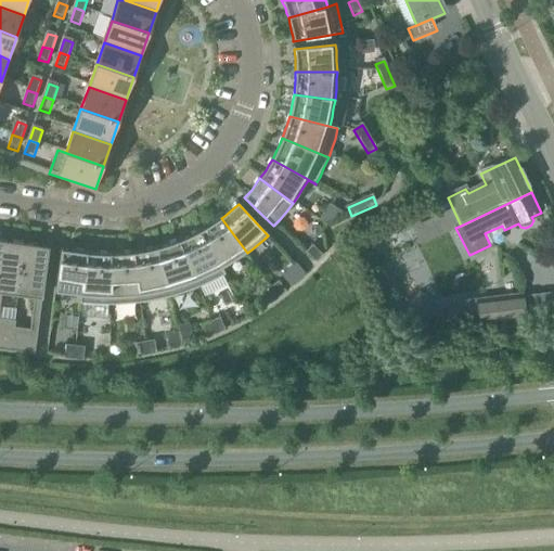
[(461,226),(452,207),(425,220),(434,239),(455,228),(461,226)]
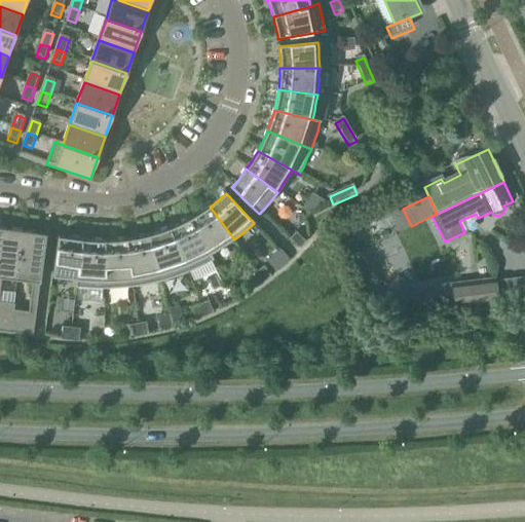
[(194,217),(191,219),(212,254),(217,251),(223,248),(229,244),(234,239),(210,207),(207,209),(200,213),(194,217)]
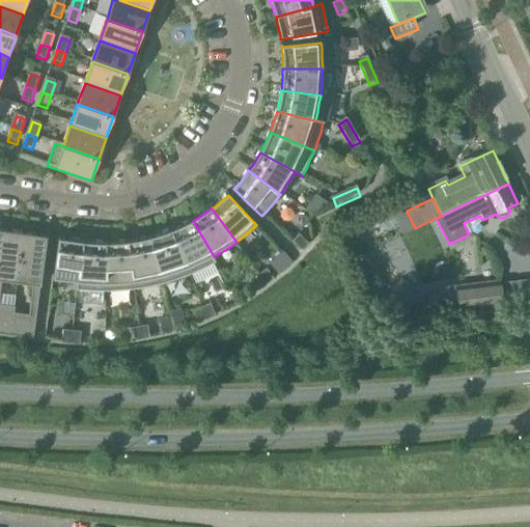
[(176,229),(172,230),(192,276),(197,274),(205,271),(213,267),(216,265),(212,257),(214,256),(193,221),(190,222),(183,226),(176,229)]
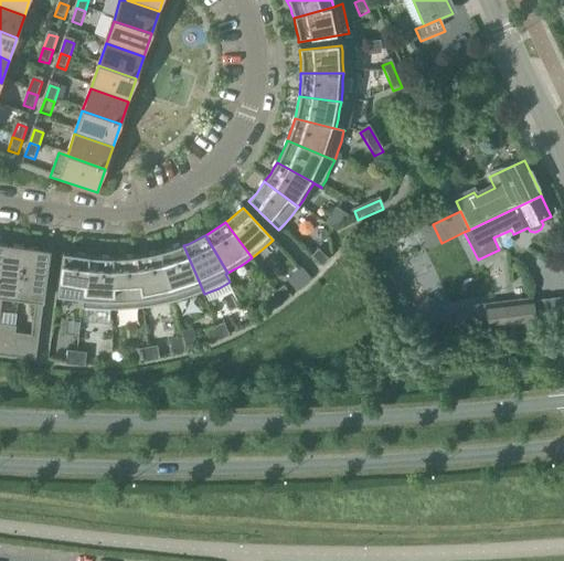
[(165,252),(161,253),(176,304),(181,303),(190,299),(199,297),(204,294),(183,245),(173,250),(165,252)]
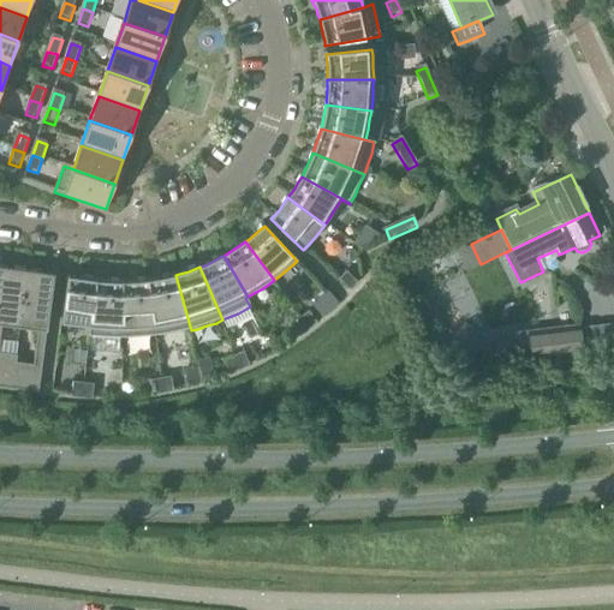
[(0,281),(0,389),(12,392),(17,358),(0,354),(0,342),(3,327),(21,329),(28,271),(1,268),(0,281)]
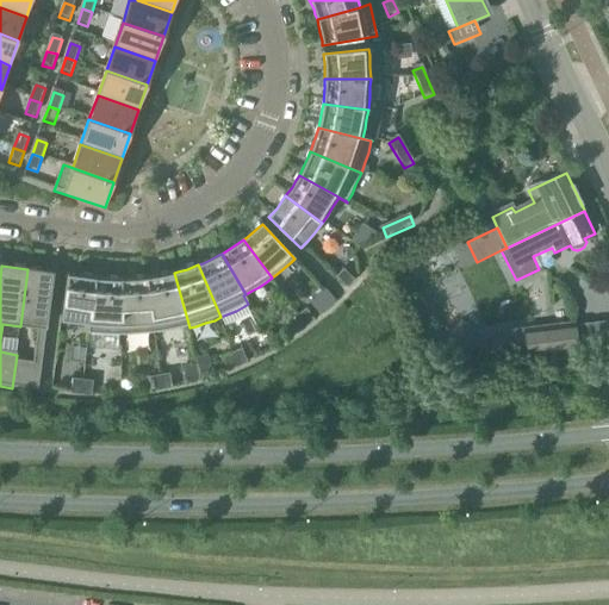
[(17,355),(12,388),(38,392),(54,273),(48,272),(28,269),(20,326),(38,329),(33,365),(17,362),(17,355)]
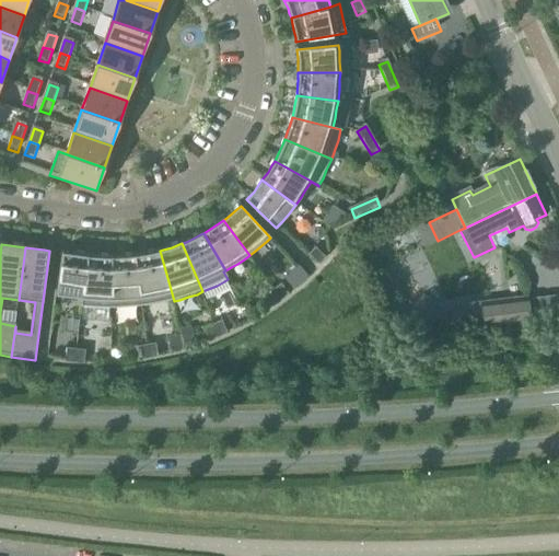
[(309,257),(318,266),(325,259),(315,250),(309,257)]
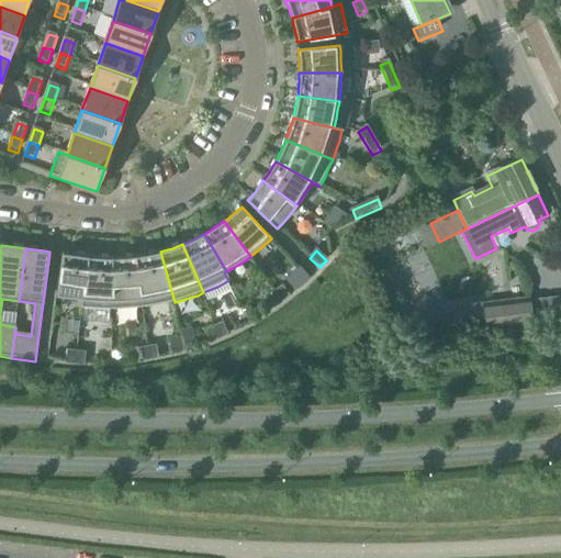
[(145,255),(137,257),(145,309),(150,308),(159,307),(168,304),(175,302),(160,252),(155,253),(145,255)]
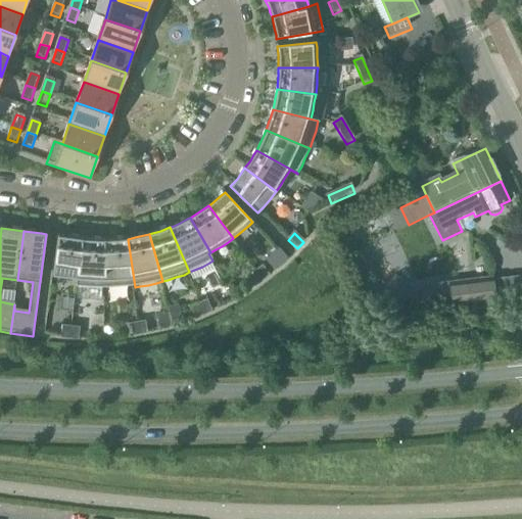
[(75,288),(79,288),(84,239),(77,239),(57,236),(52,277),(76,280),(75,288)]
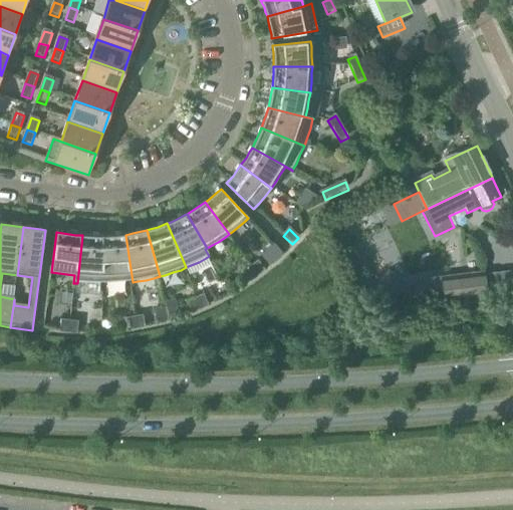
[(82,235),(77,283),(82,284),(91,284),(102,284),(104,284),(103,236),(99,236),(90,236),(85,236),(82,235)]
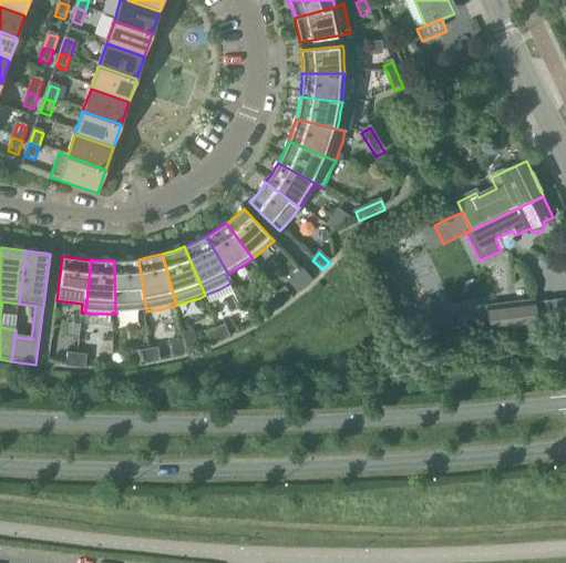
[(119,260),(114,260),(115,314),(122,314),(132,314),(141,313),(146,311),(139,259),(134,259),(126,260),(119,260)]
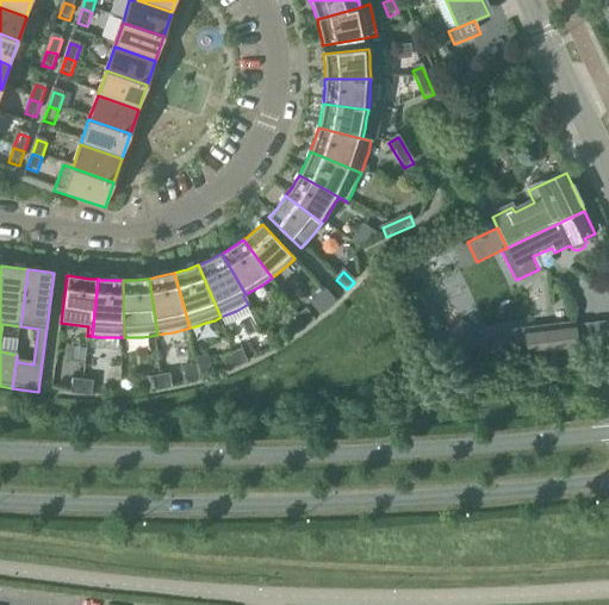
[(323,315),(337,301),(327,289),(312,303),(323,315)]
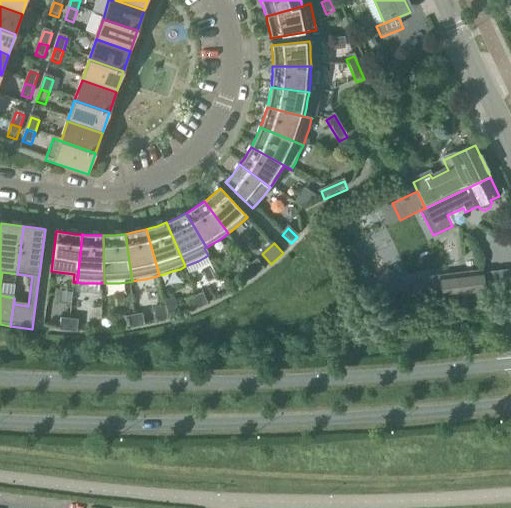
[(257,261),(250,267),(257,277),(264,272),(257,261)]
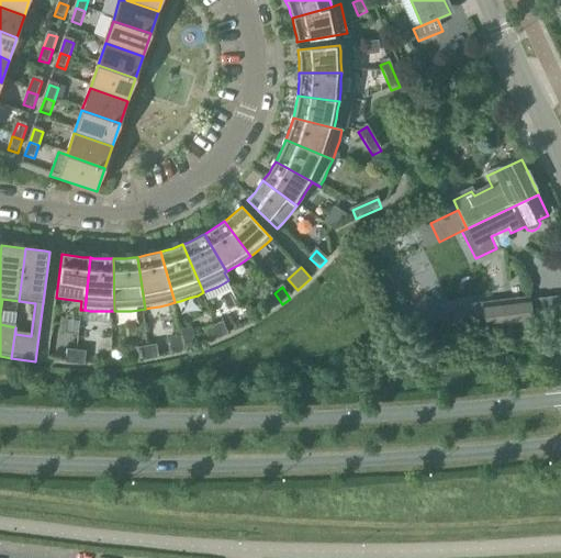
[(282,304),(275,293),(267,299),(275,310),(282,304)]
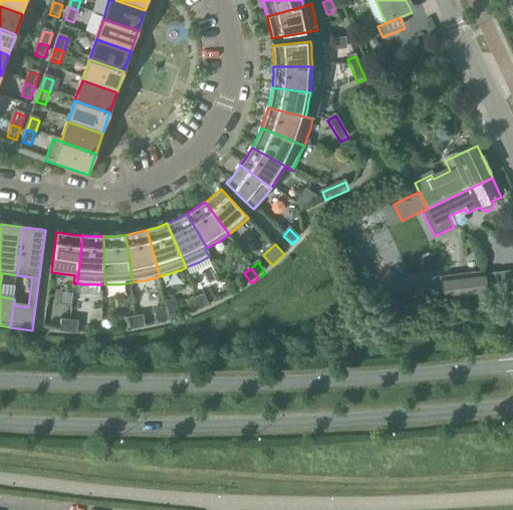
[(453,279),(443,280),(446,300),(446,302),(485,297),(483,275),(453,279)]
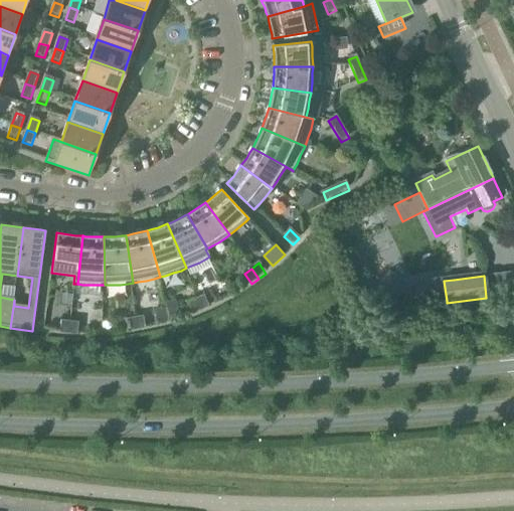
[(204,297),(196,301),(201,312),(209,309),(204,297)]
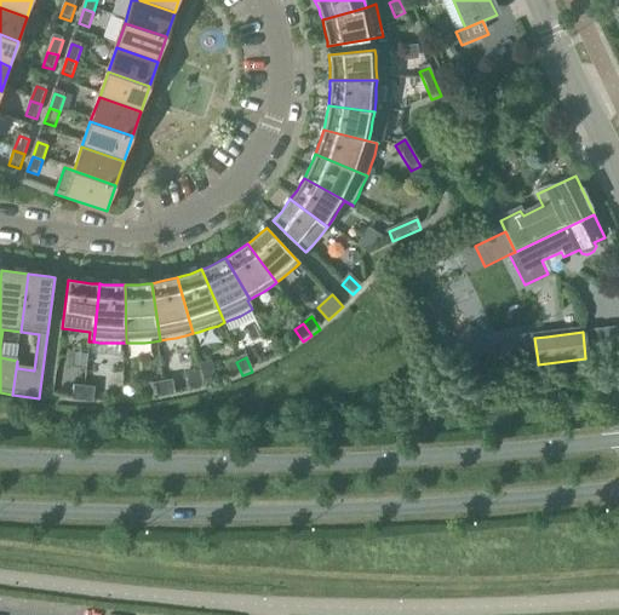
[(242,375),(236,362),(227,366),(233,380),(242,375)]
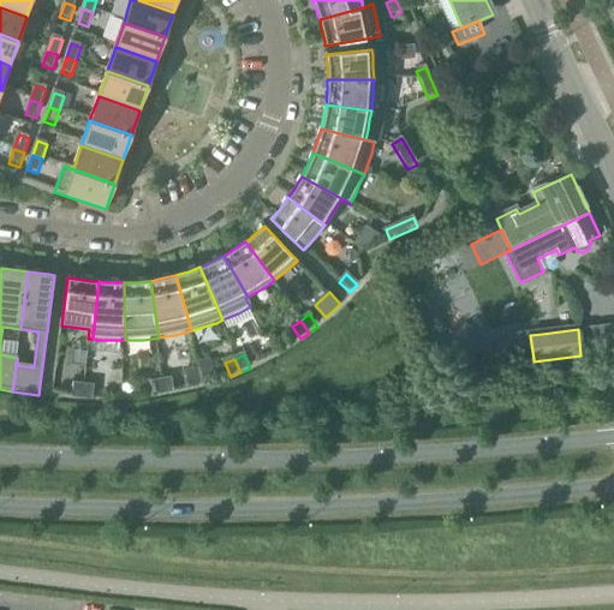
[(209,362),(196,365),(202,384),(214,381),(209,362)]
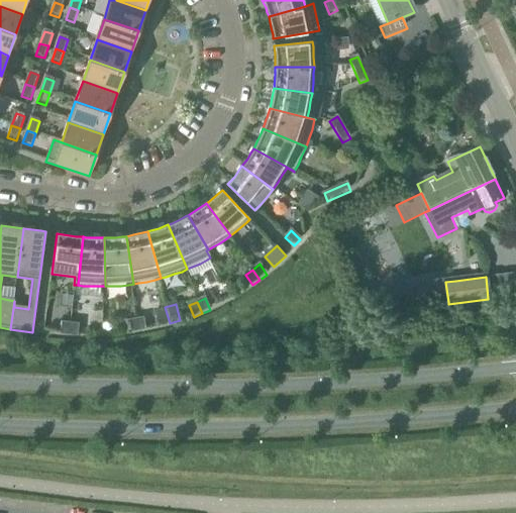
[(143,319),(134,320),(137,333),(145,331),(143,319)]
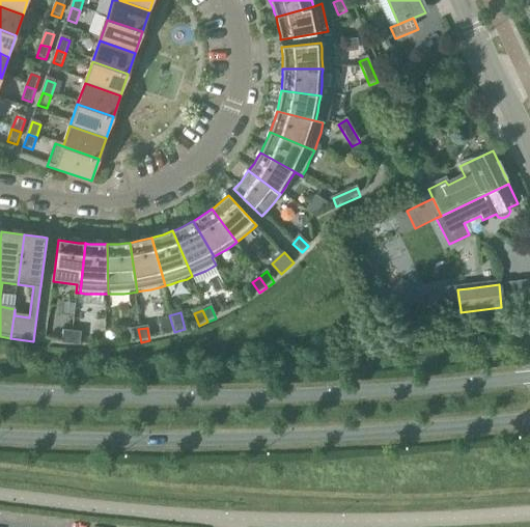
[(141,342),(138,329),(130,331),(132,343),(141,342)]
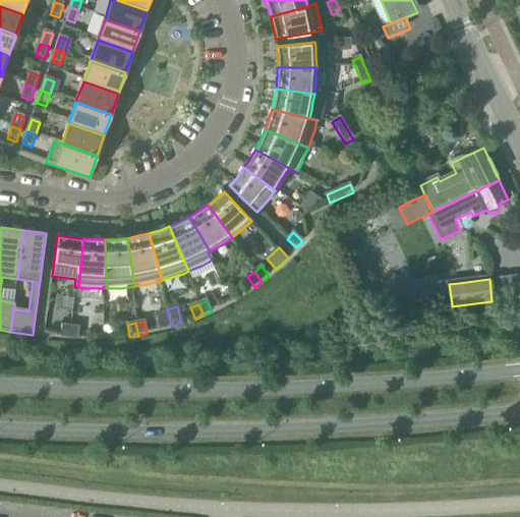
[(60,339),(69,340),(70,327),(61,326),(60,339)]
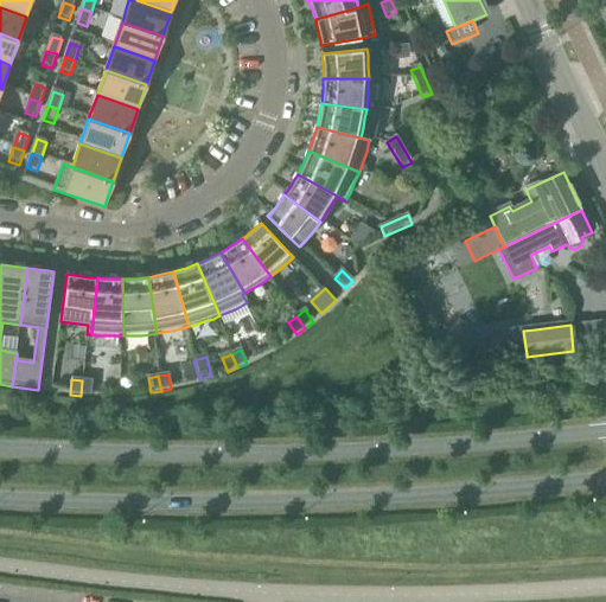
[(82,380),(81,396),(91,397),(93,382),(82,380)]
